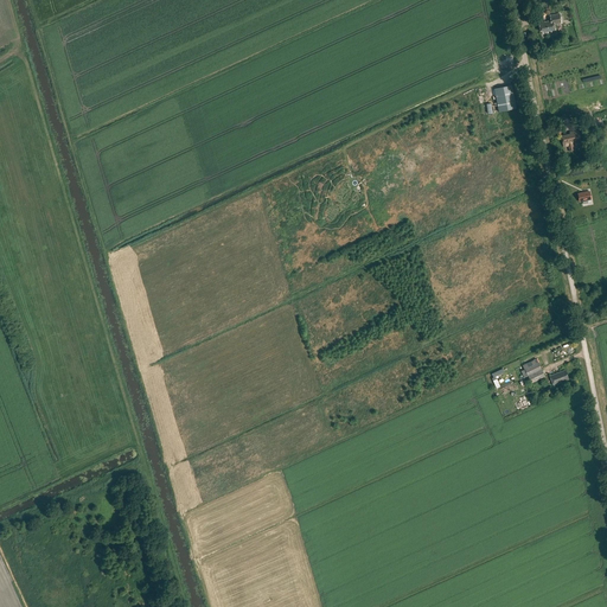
[(541,32),(542,31),(543,34),(548,33),(548,31),(550,30),(551,32),(556,32),(554,25),(561,23),(560,14),(550,16),(550,20),(538,23),(541,32)]
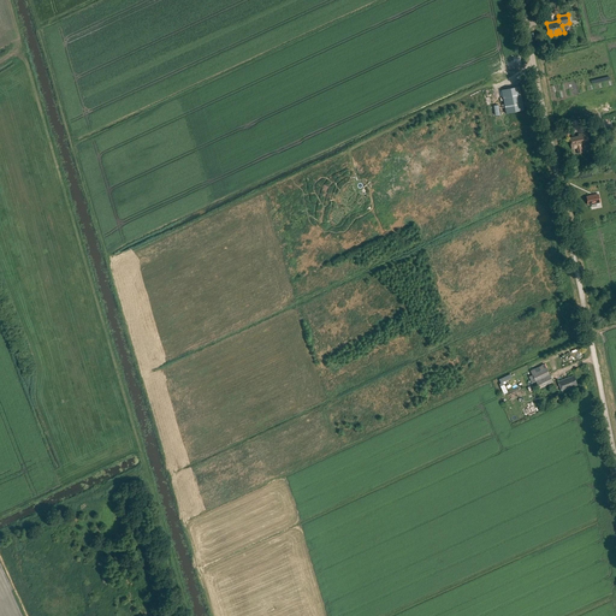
[(519,87),(502,90),(507,113),(523,111),(519,87)]
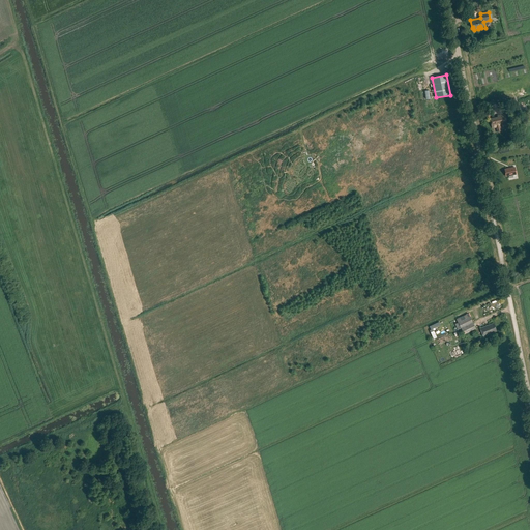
[(496,129),(497,133),(501,131),(499,125),(507,123),(505,114),(497,116),(498,117),(490,119),(492,128),(496,127),(497,129),(496,129)]
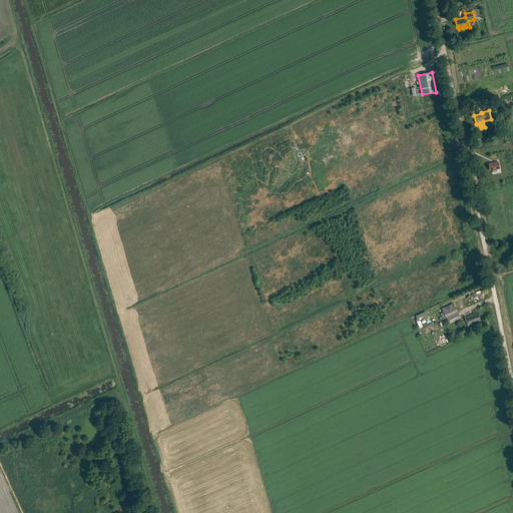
[(490,170),(493,169),(493,172),(497,171),(496,169),(500,168),(498,162),(488,163),(490,170)]
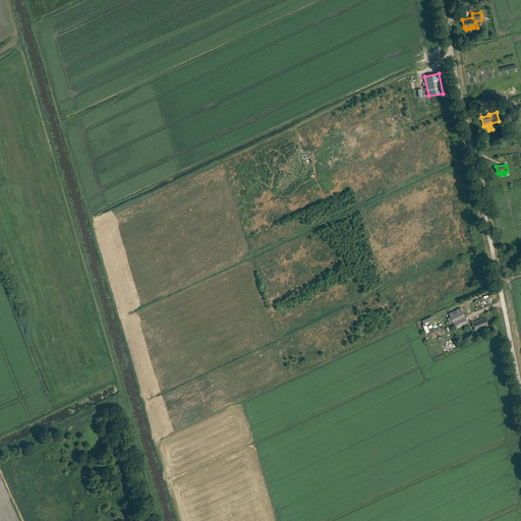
[(451,324),(453,323),(456,329),(468,324),(462,311),(448,319),(451,324)]
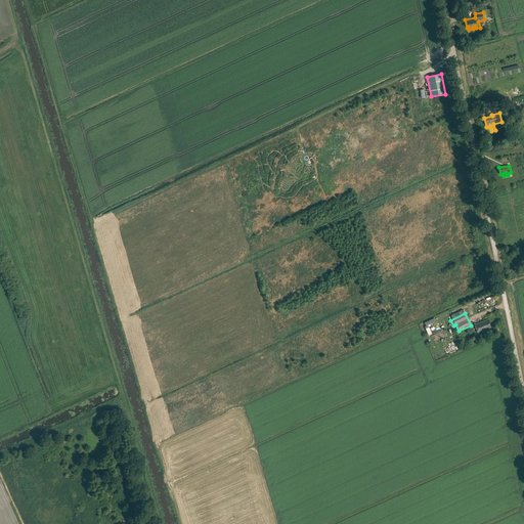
[(435,321),(434,318),(425,322),(426,326),(425,326),(429,336),(432,334),(428,325),(435,321)]
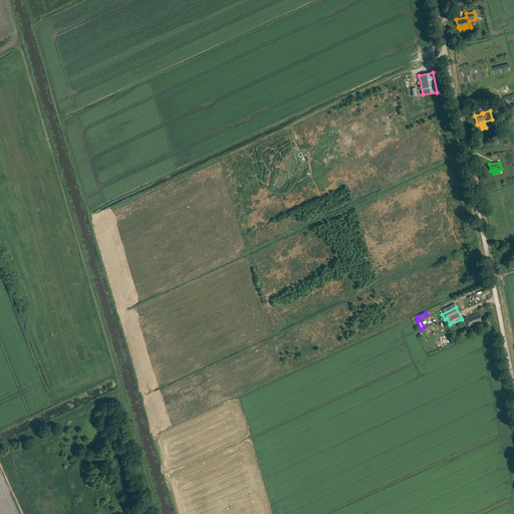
[(465,318),(468,326),(481,321),(479,313),(465,318)]
